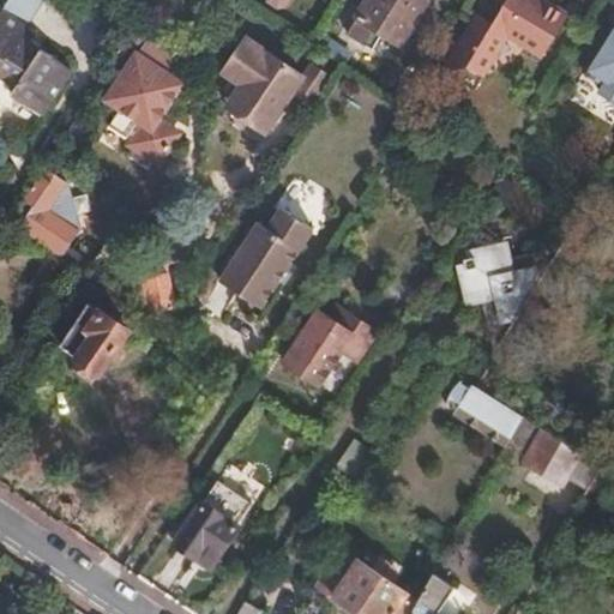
[(6,0),(5,4),(0,10),(0,76),(13,85),(7,94),(38,113),(68,68),(29,43),(36,31),(25,24),(41,0),(6,0)]
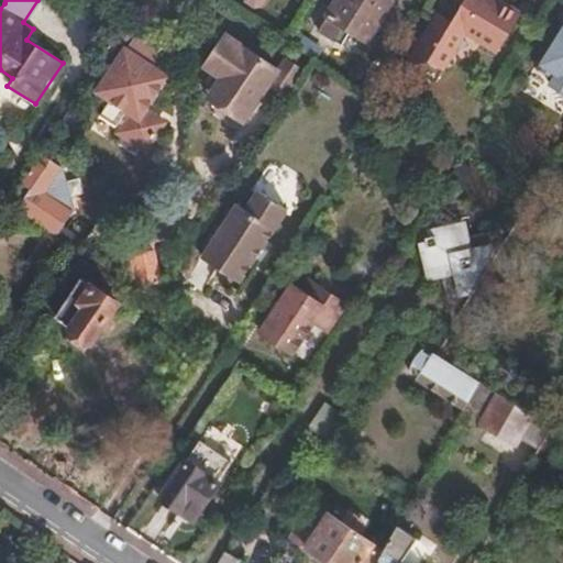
[(333,0),(338,2),(319,31),(337,42),(345,28),(367,42),(393,2),(388,0),(333,0)]
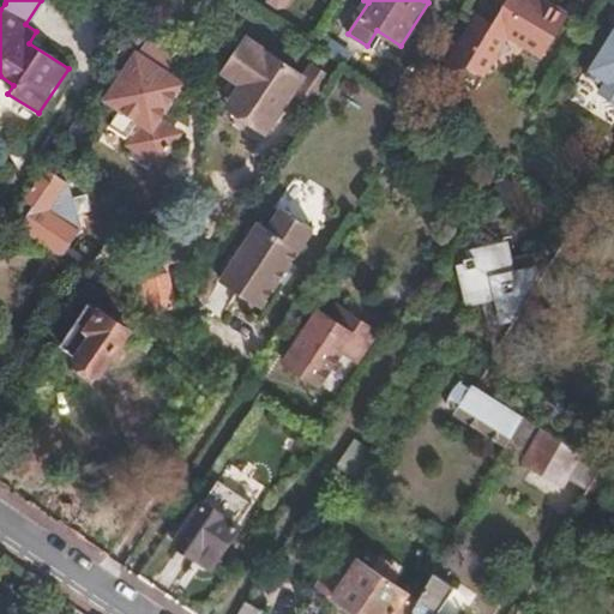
[(479,14),(452,56),(480,73),(505,32),(542,56),(566,14),(543,0),(500,0),(488,20),(479,14)]
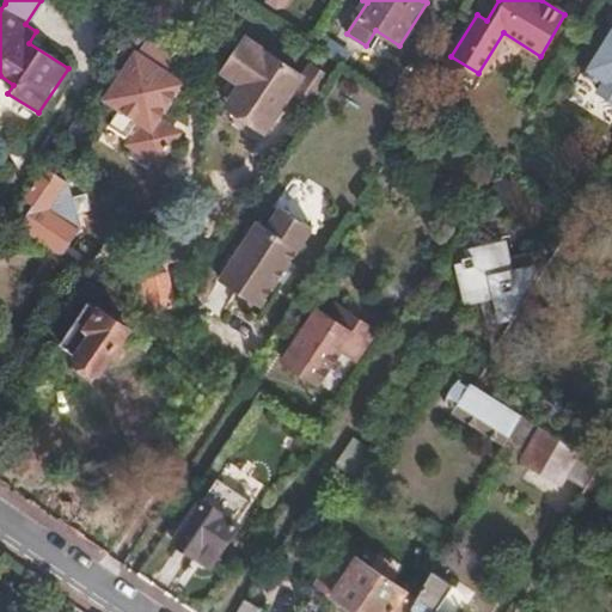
[(279,135),(316,68),(250,34),(228,74),(242,81),(227,106),(279,135)]
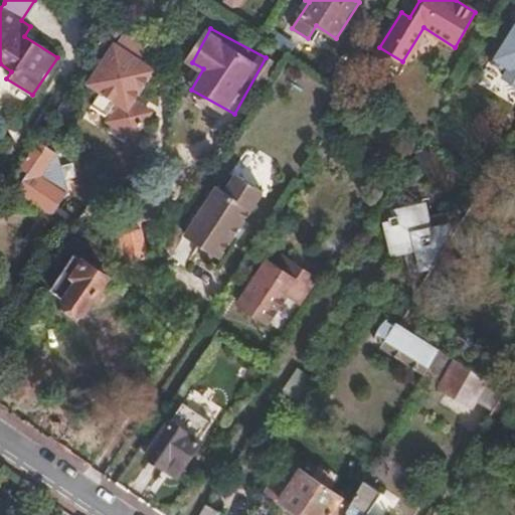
[(150,49),(125,32),(116,46),(113,44),(88,82),(99,90),(90,105),(105,115),(106,113),(109,116),(107,120),(132,137),(148,112),(131,100),(151,69),(141,63),(150,49)]
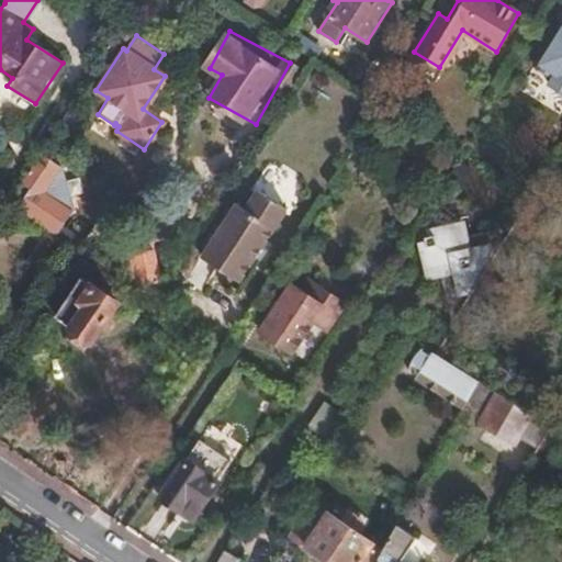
[(561,41),(549,63),(561,70),(552,83),(561,89),(561,41)]
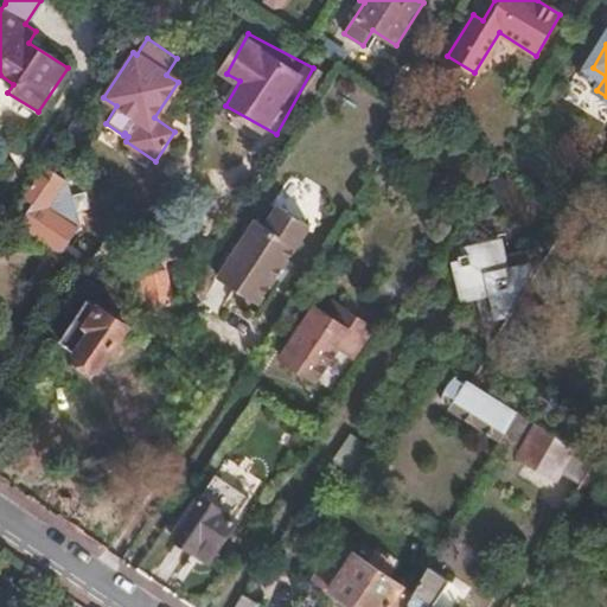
[(474,72),(447,56),(440,69),(467,85),(474,72)]
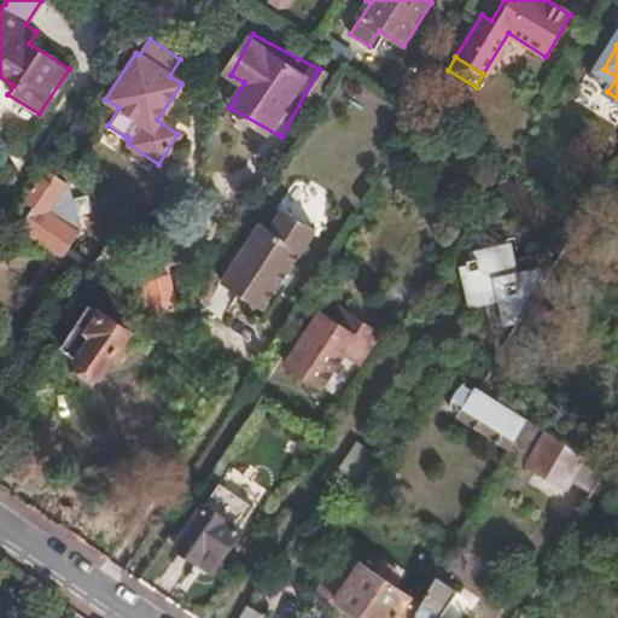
[(44,165),(7,220),(62,255),(58,260),(74,270),(81,260),(66,250),(80,229),(76,216),(74,210),(73,203),(68,190),(48,176),(52,170),(44,165)]
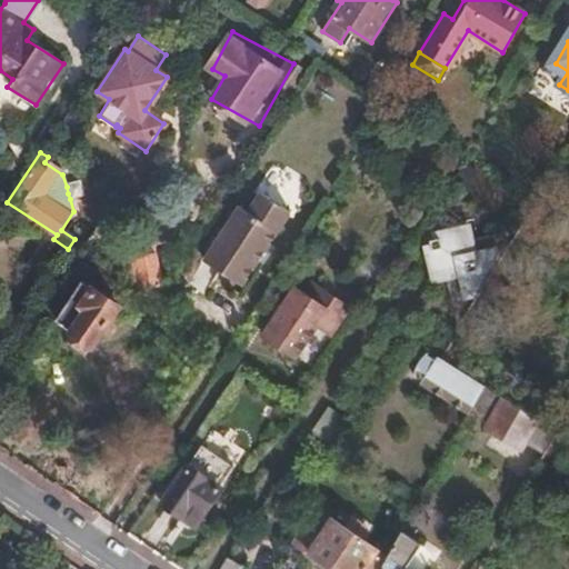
[(79,183),(67,187),(68,193),(70,199),(82,196),(79,183)]
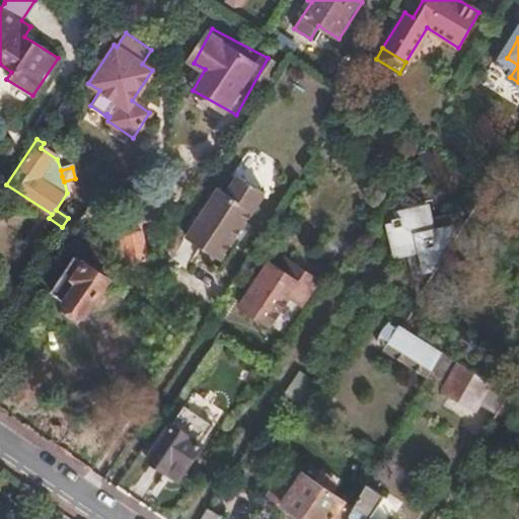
[(225,193),(251,211),(268,188),(240,169),(225,193)]
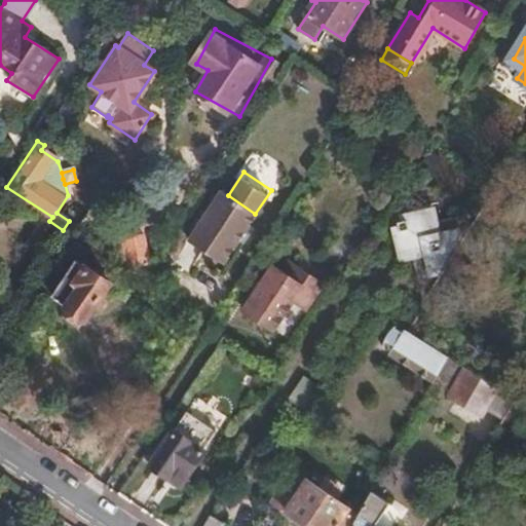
[(187,239),(220,261),(235,238),(238,238),(255,214),(228,195),(221,191),(187,239)]
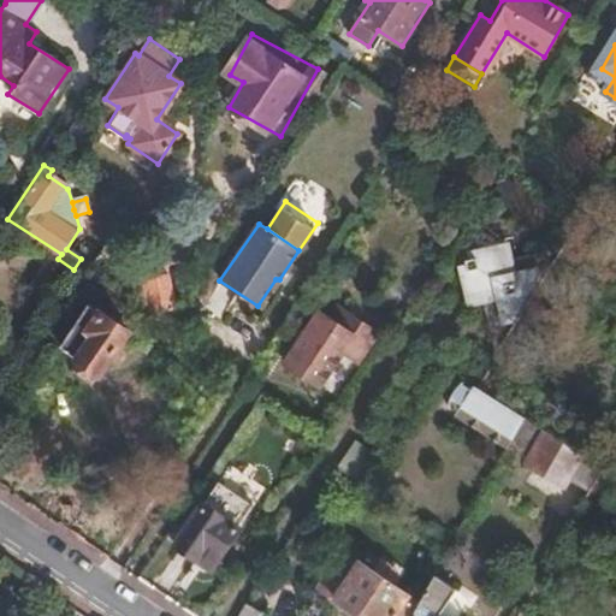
[(492,300),(502,350),(558,262),(509,271),(505,252),(473,256),(473,261),(466,261),(468,270),(466,271),(473,303),(492,300)]
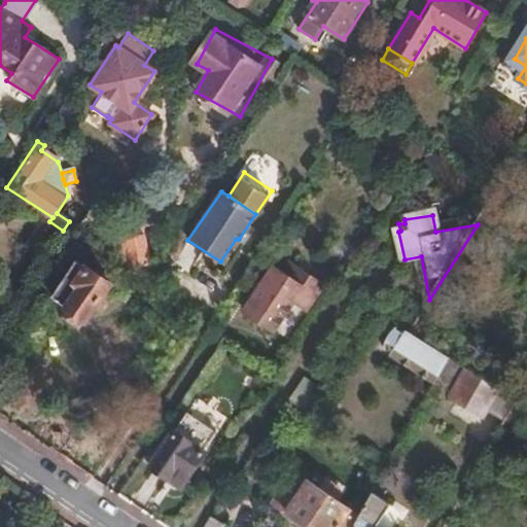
[(148,266),(141,235),(121,239),(129,270),(148,266)]
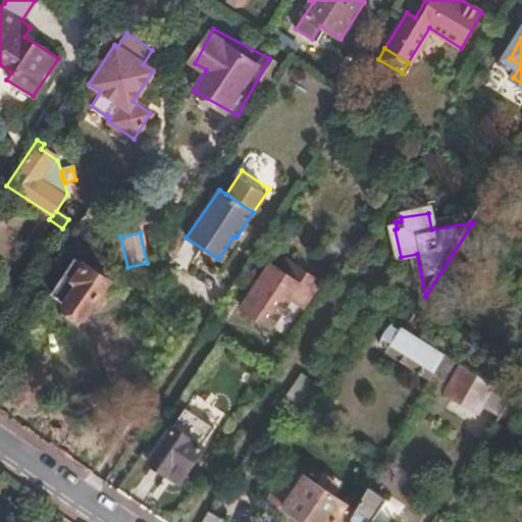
[(318,250),(312,258),(324,264),(329,256),(318,250)]
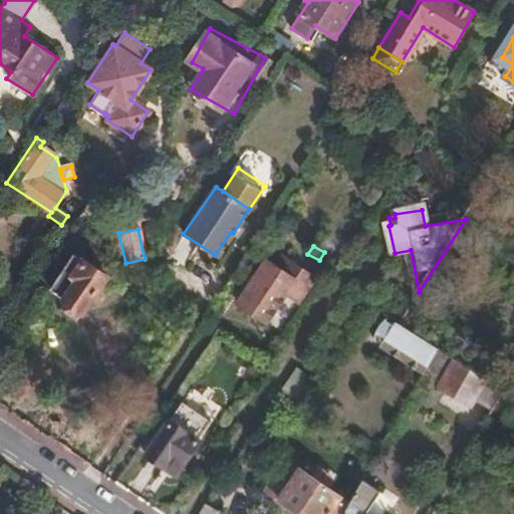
[(73,255),(51,289),(65,298),(62,303),(80,314),(105,276),(73,255)]
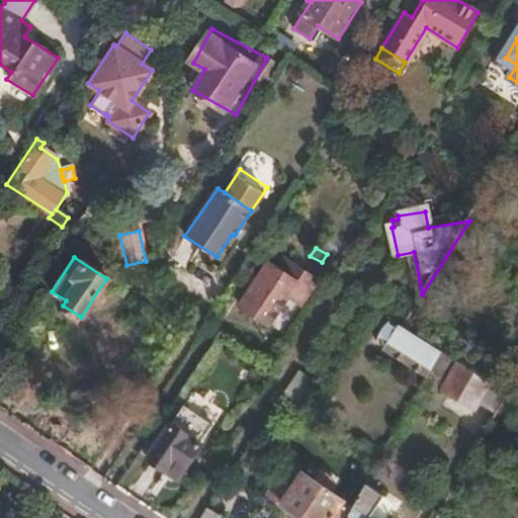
[(239,306),(267,326),(295,283),(266,263),(239,306)]
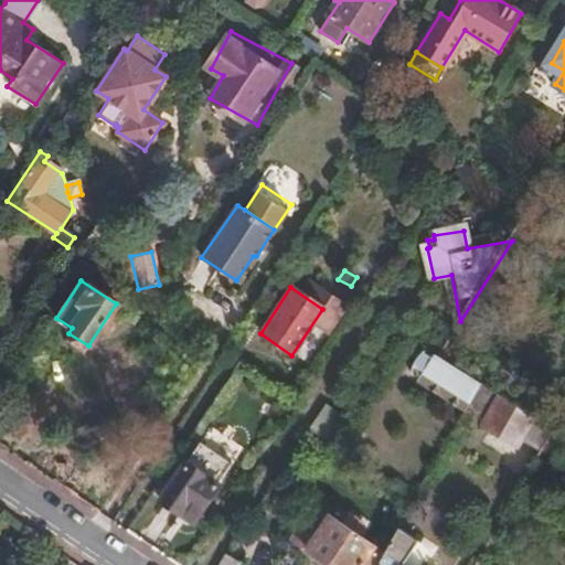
[(467,327),(460,321),(454,330),(437,358),(471,379),(476,373),(464,364),(458,340),(467,327)]
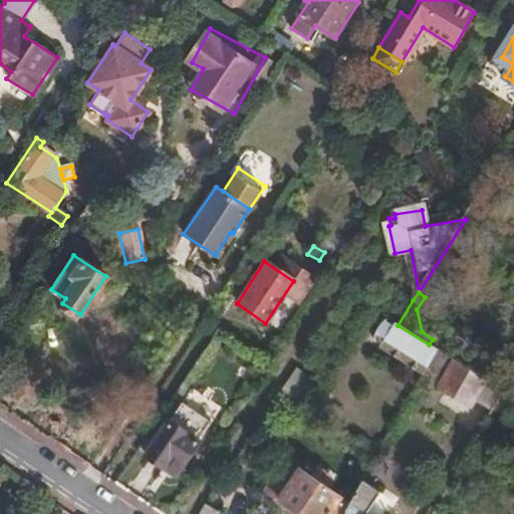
[(426,371),(438,351),(429,344),(398,325),(396,329),(382,321),(373,334),(382,340),(388,333),(391,335),(383,347),(424,373),(426,371)]
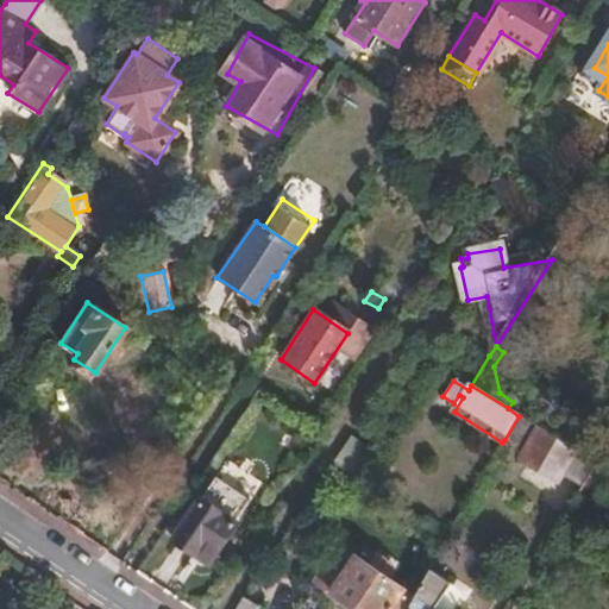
[(582,489),(595,464),(519,416),(504,440),(525,452),(521,458),(556,479),(560,475),(582,489)]
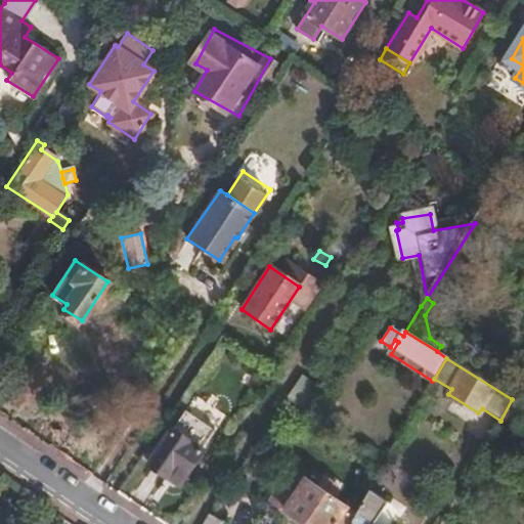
[(189,404),(183,413),(212,434),(222,420),(193,398),(189,404)]
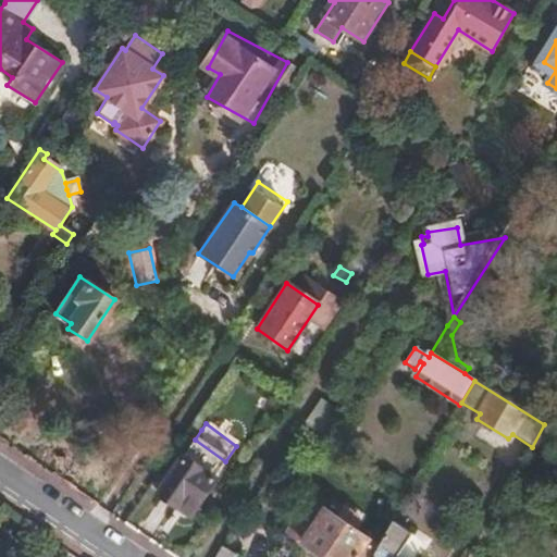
[(225,461),(195,440),(157,496),(187,518),(225,461)]
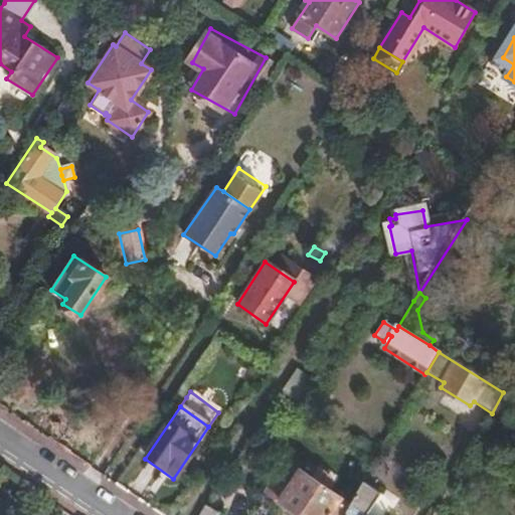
[(281,501),(301,514),(344,514),(350,505),(300,472),(299,474),(285,464),(262,497),(277,506),(281,501)]
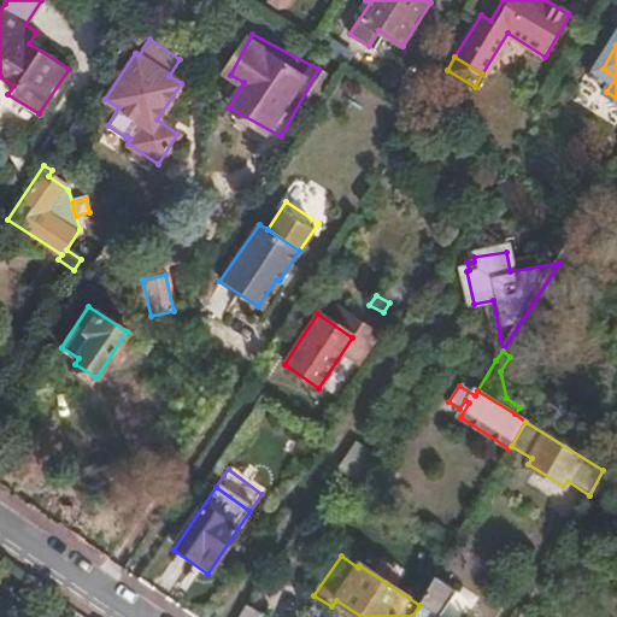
[(419,605),(412,616),(439,616),(458,589),(436,575),(419,605)]
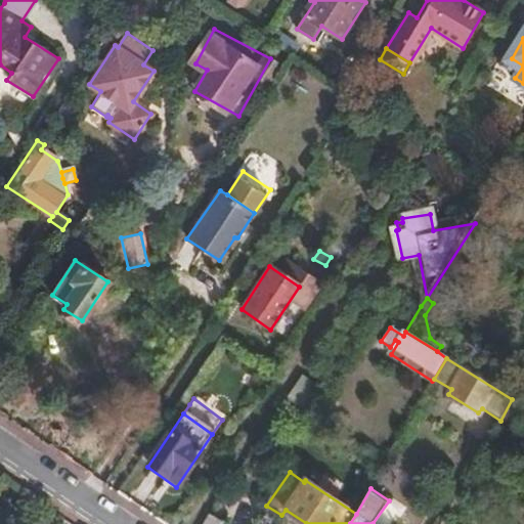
[(212,515),(206,523),(225,523),(226,523),(212,515)]
